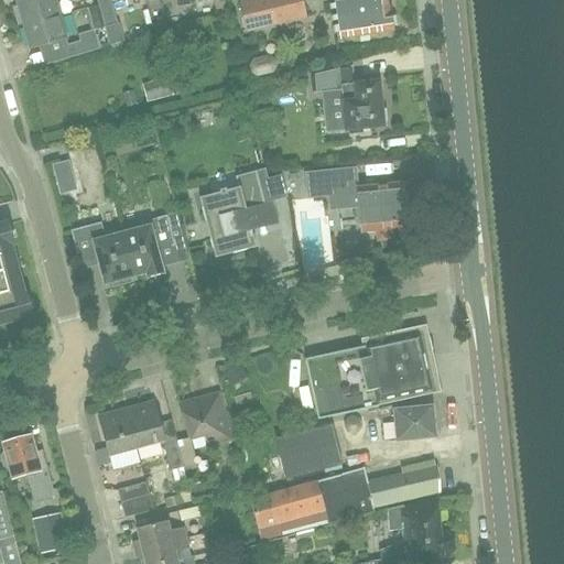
[(23,28),(61,18),(55,0),(30,0),(17,3),(23,28)]
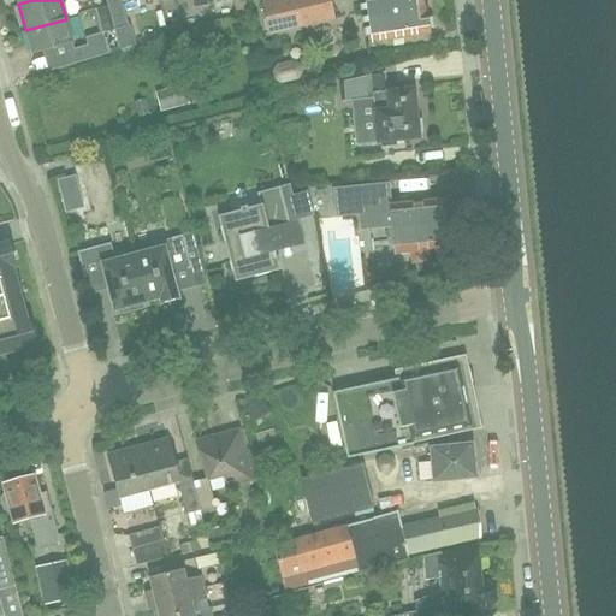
[(120,51),(135,46),(120,0),(105,0),(108,7),(114,30),(120,51)]
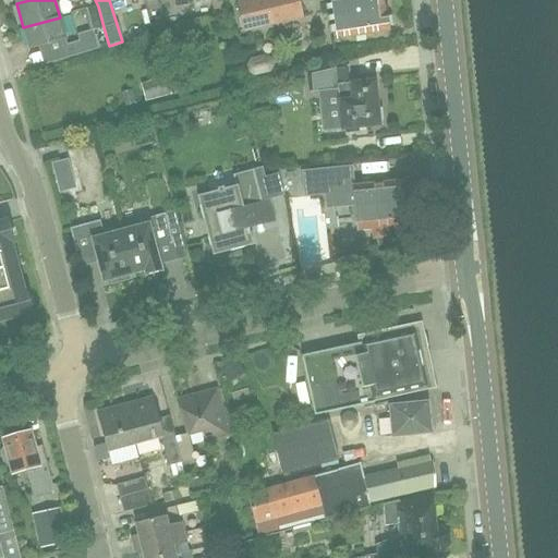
[(174,0),(177,9),(189,7),(187,0),(174,0)]
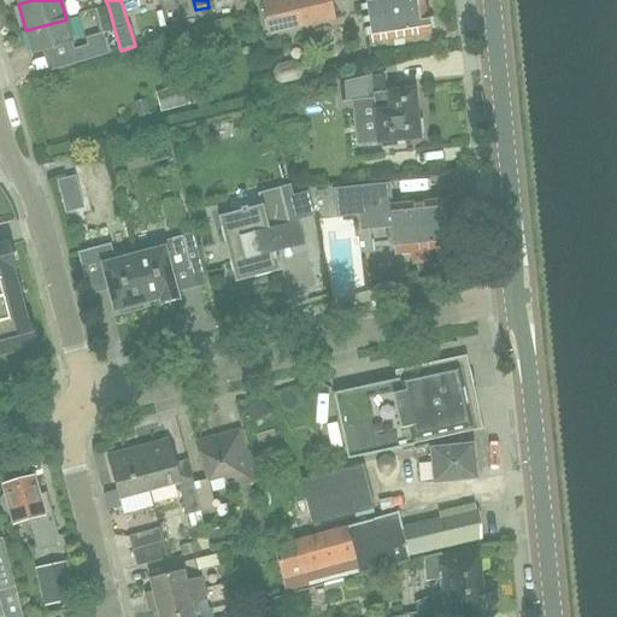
[(268,37),(335,21),(329,0),(272,0),(260,4),(268,37)]
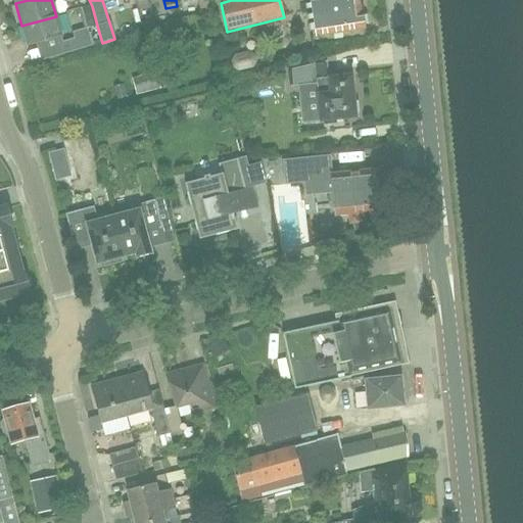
[(308,0),(315,38),(364,30),(362,12),(361,12),(358,0),(308,0)]
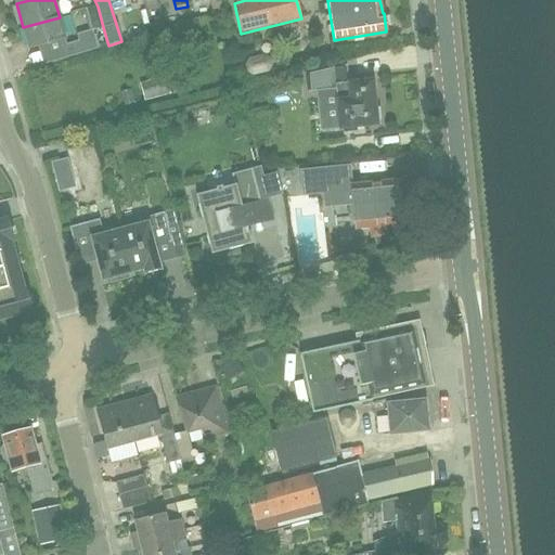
[(89,31),(103,27),(98,7),(82,11),(89,31)]
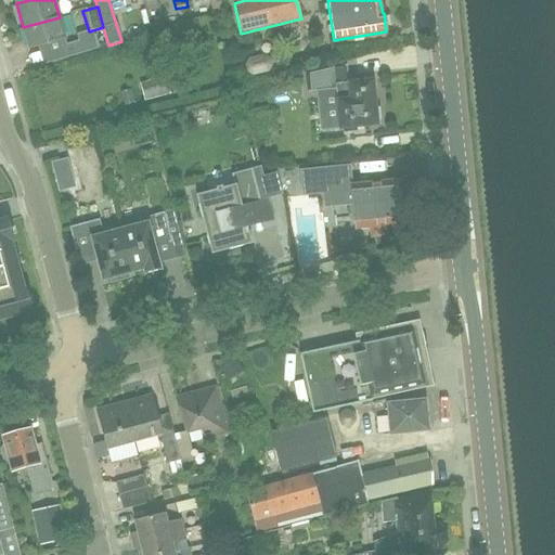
[(60,17),(23,27),(29,51),(66,41),(60,17)]
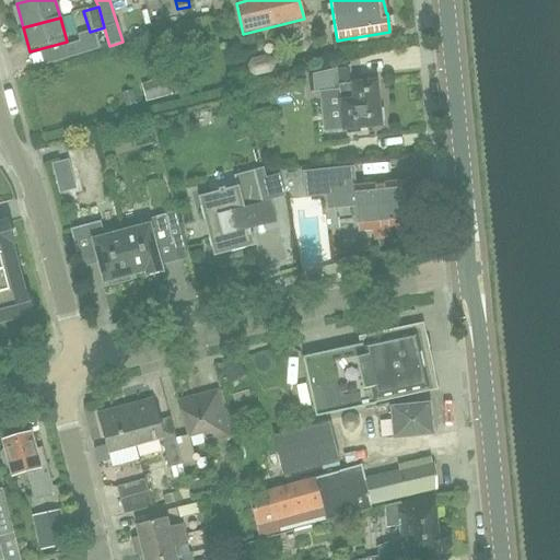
[(78,36),(80,42),(61,47),(66,59),(100,49),(94,31),(78,36)]
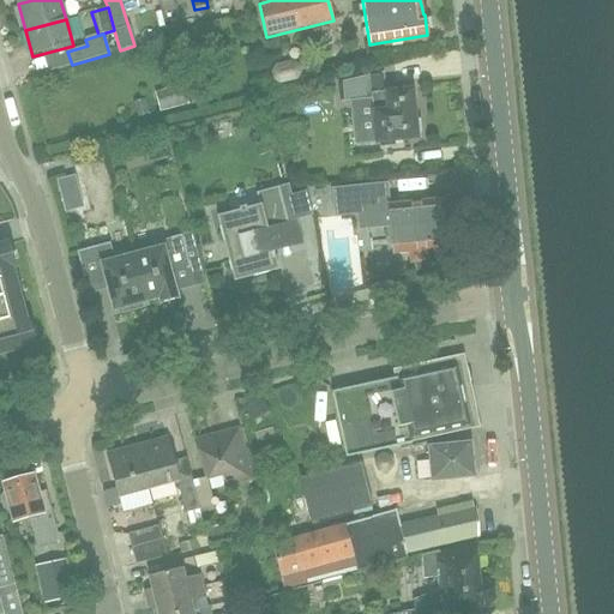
[(417,139),(416,136),(421,133),(420,120),(415,120),(413,90),(385,92),(383,74),(369,77),(343,84),(345,102),(372,100),(375,143),(417,139)]
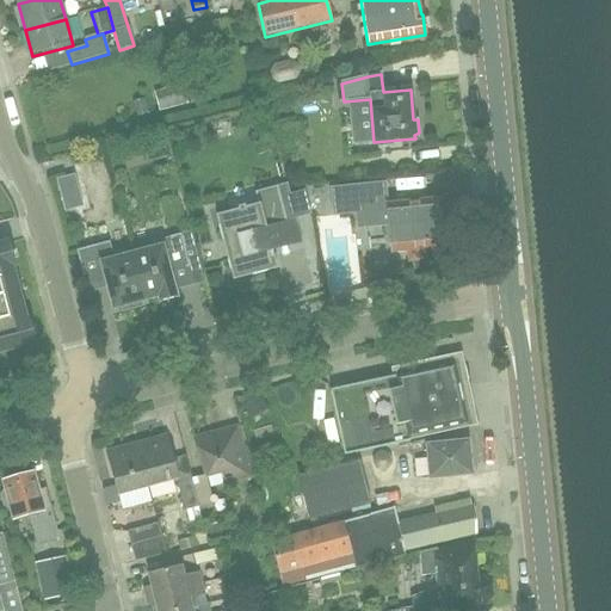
[(161,109),(183,102),(179,90),(158,96),(161,109)]
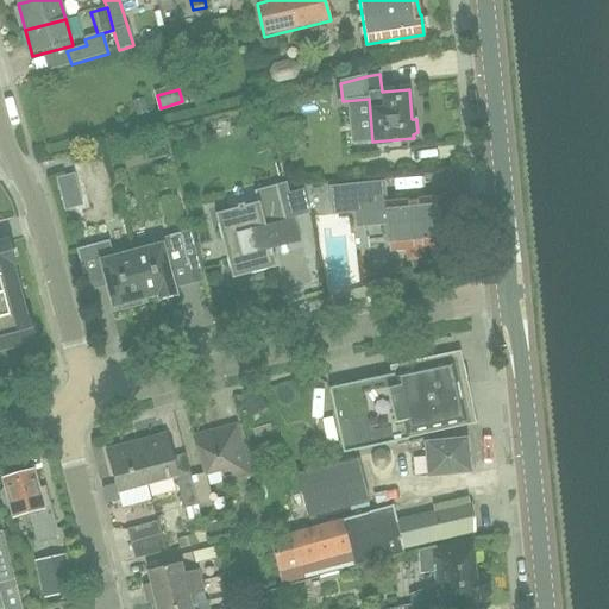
[(69,186),(73,209),(83,208),(80,183),(69,186)]
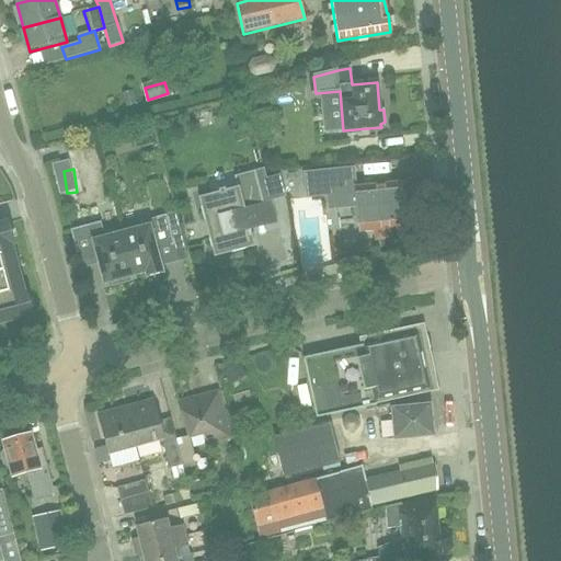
[(354,189),(352,170),(308,174),(310,194),(354,189)]
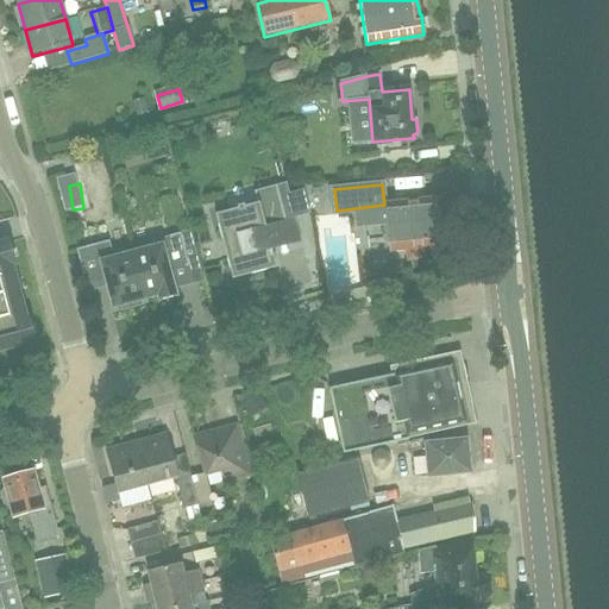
[(276,269),(271,250),(290,245),(287,230),(276,187),(255,193),(257,205),(244,208),(243,206),(237,208),(238,209),(215,215),(232,281),(276,269)]
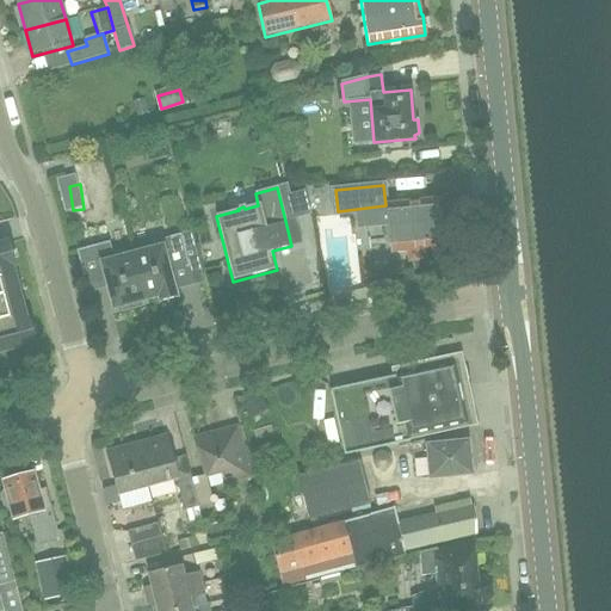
[(423,251),(446,248),(442,199),(390,204),(390,205),(387,205),(392,254),(407,252),(408,263),(424,261),(423,251)]
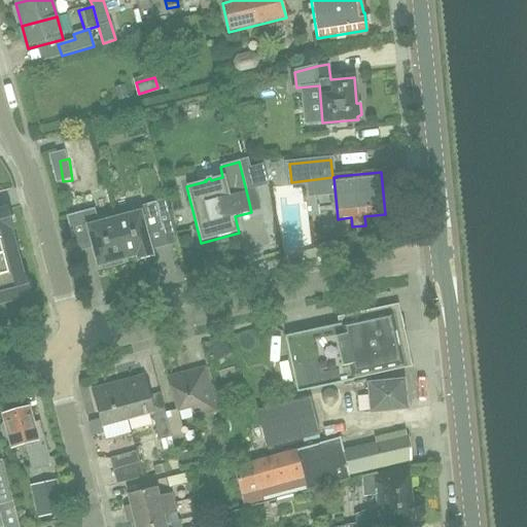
[(137,261),(152,257),(146,236),(164,231),(155,203),(146,205),(147,207),(143,208),(140,213),(132,215),(127,212),(115,215),(114,213),(112,214),(125,259),(136,256),(137,261)]
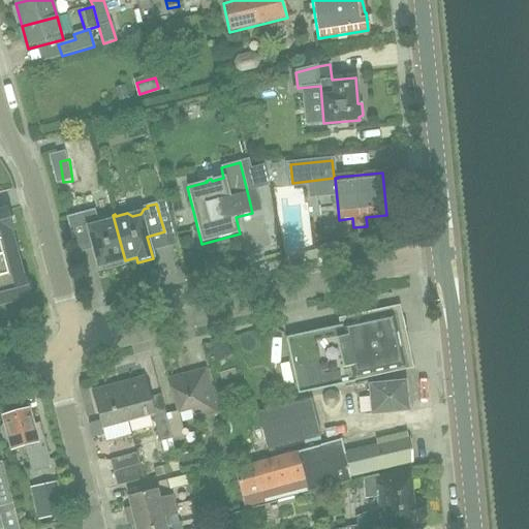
[(125,260),(113,215),(112,215),(112,216),(97,220),(95,210),(66,217),(73,244),(90,240),(98,268),(102,267),(103,270),(122,265),(121,261),(125,260)]
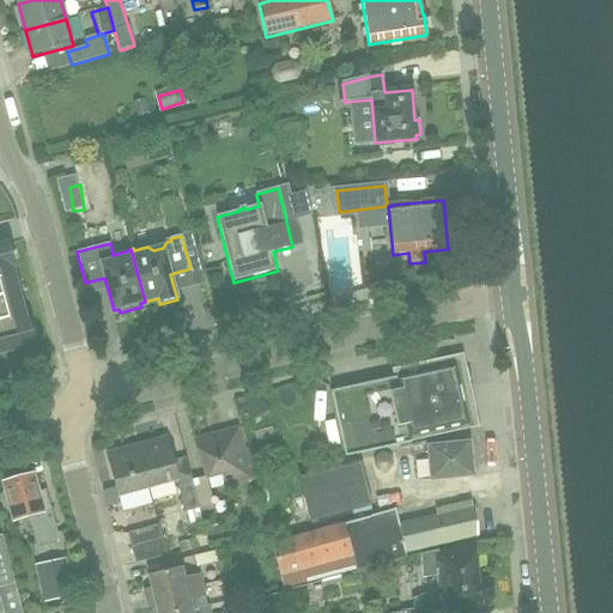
[(0,352),(34,345),(28,322),(25,322),(19,299),(22,299),(16,277),(13,277),(10,267),(13,267),(7,244),(0,246),(0,352)]
